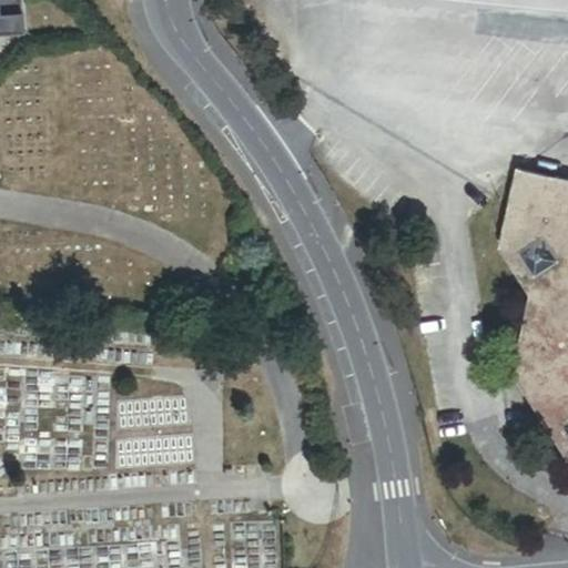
[(0,0),(0,38),(22,37),(20,0),(0,0)]
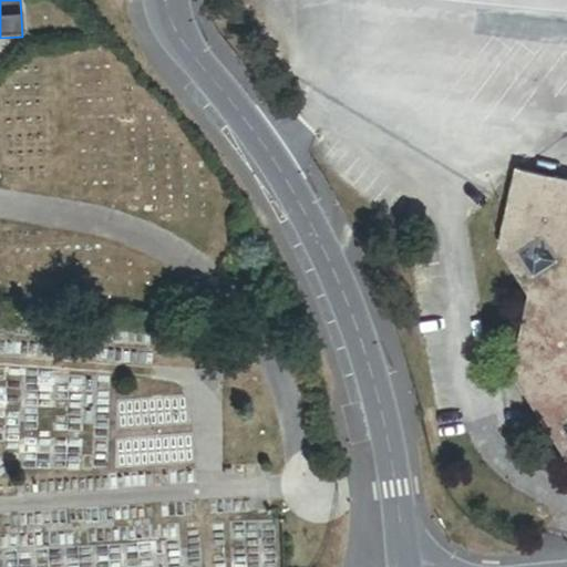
[(566,181),(513,168),(496,251),(528,300),(512,374),(566,460),(566,181)]
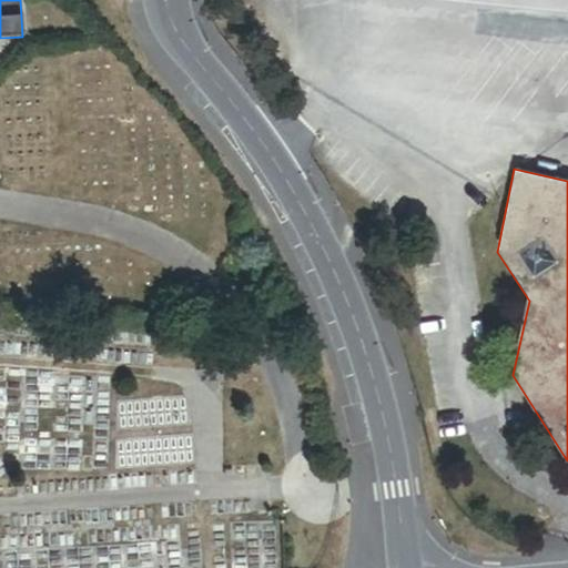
[(200,379),(222,379),(223,372),(200,371),(200,379)]
